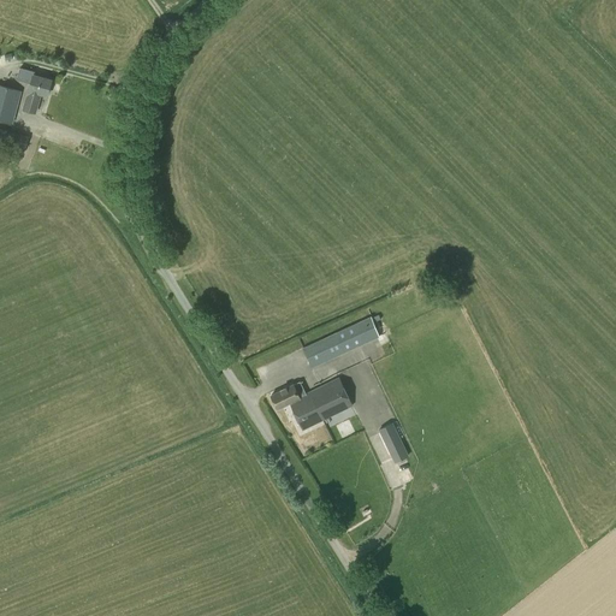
[(47,95),(51,81),(34,76),(24,110),(35,113),(40,93),(47,95)]
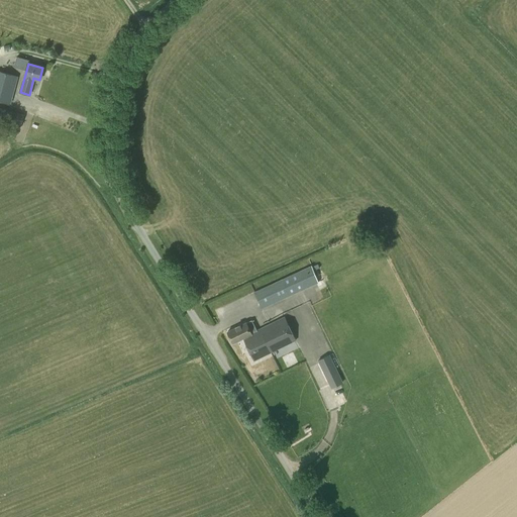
[(0,101),(10,104),(18,76),(0,71),(0,101)]
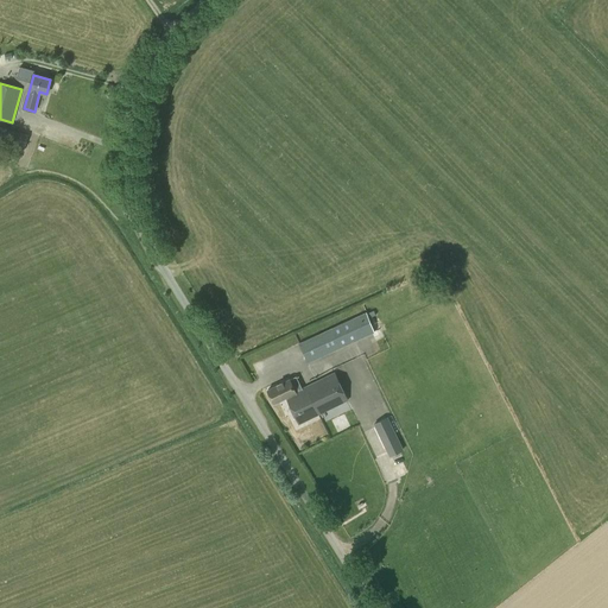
[(0,144),(24,151),(29,135),(0,126),(0,144)]
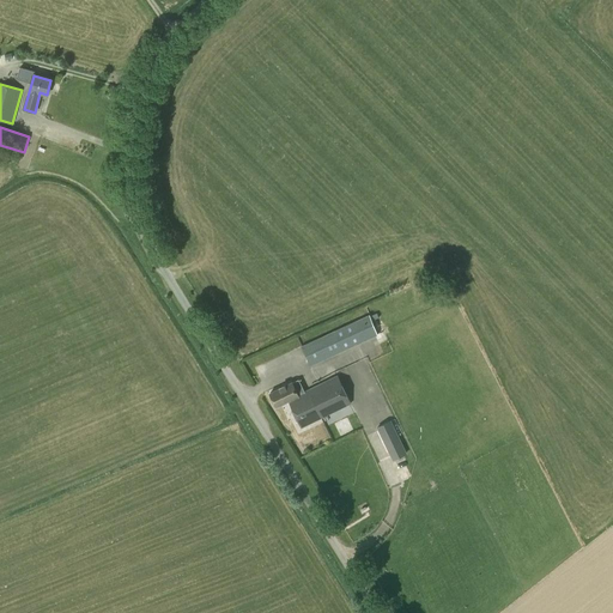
[(309,365),(377,334),(369,315),(301,346),(309,365)]
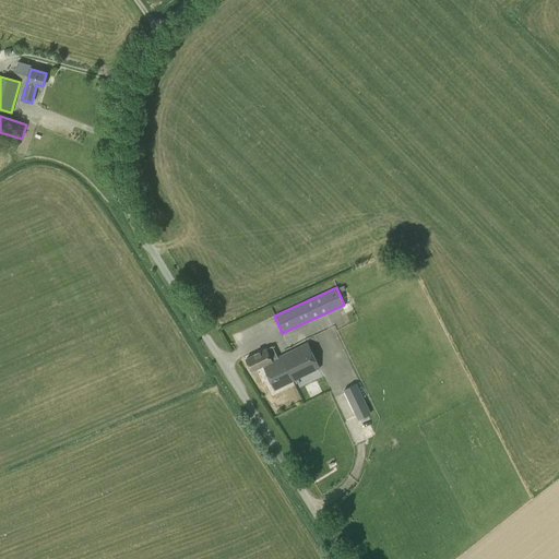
[(319,370),(307,343),(277,357),(272,346),(246,359),(251,370),(263,365),(275,390),(316,370),(317,371),(319,370)]
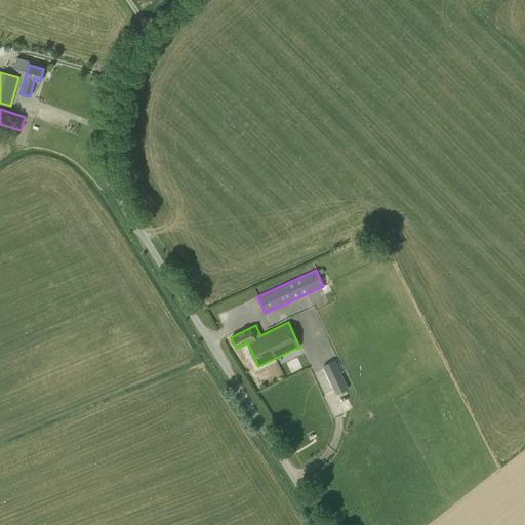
[(334,360),(322,366),(336,395),(349,389),(334,360)]
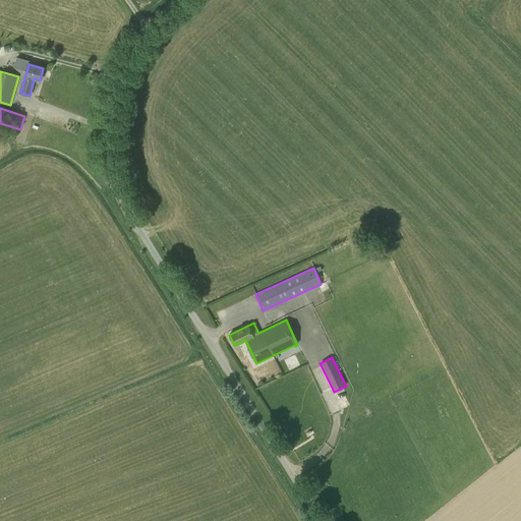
All buildings are outlined.
